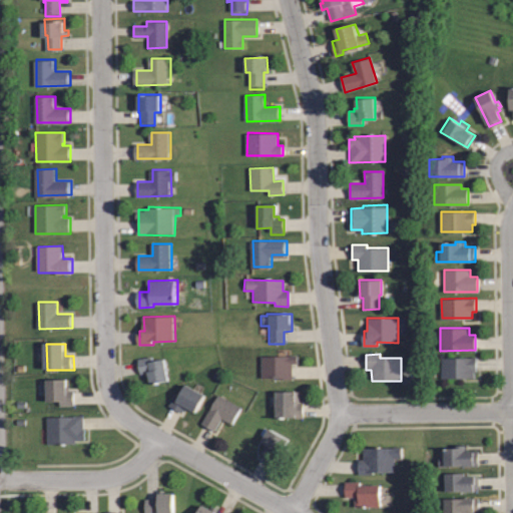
[(292,380),(261,378),(261,355),(297,356),(297,364),(292,364),(292,380)]
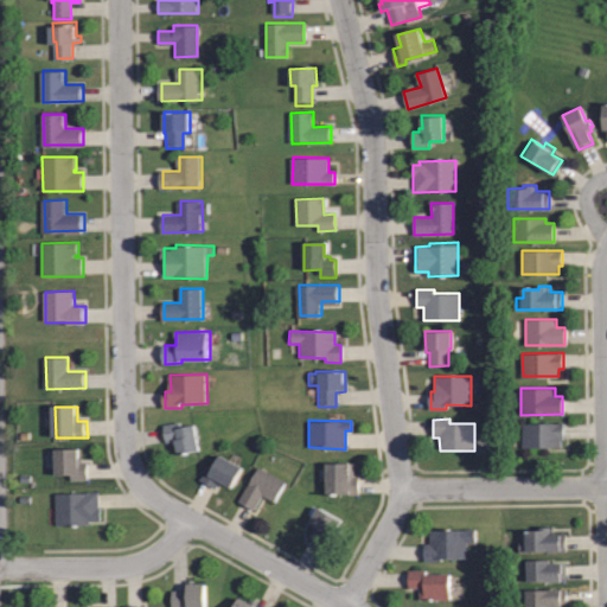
[(522,448),(522,423),(561,423),(561,439),(558,439),(558,447),(522,448)]
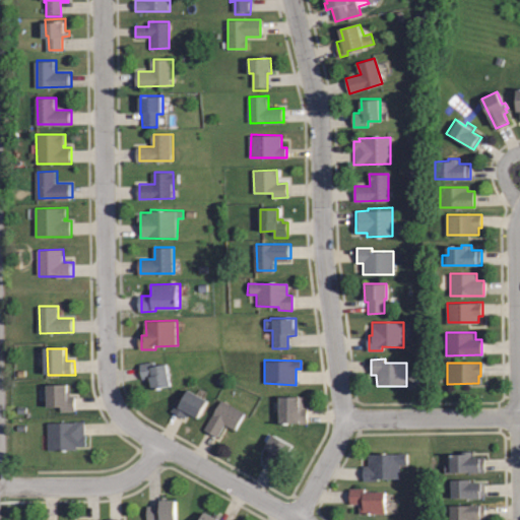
[(151,389),(151,383),(148,383),(147,380),(142,381),(140,366),(153,364),(153,367),(167,365),(170,386),(151,389)]
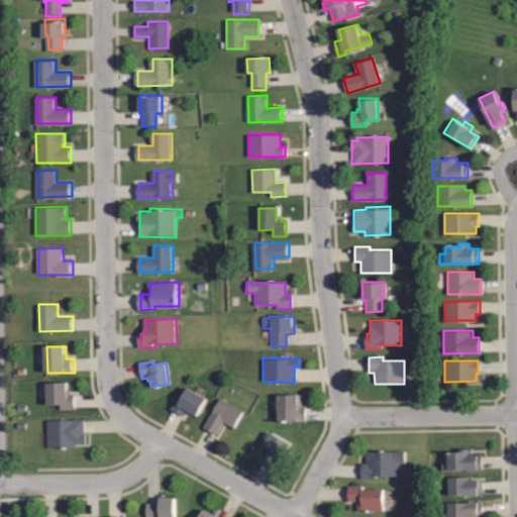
[(60,410),(60,405),(46,405),(46,381),(66,381),(66,391),(70,391),(70,394),(74,394),(75,410),(60,410)]
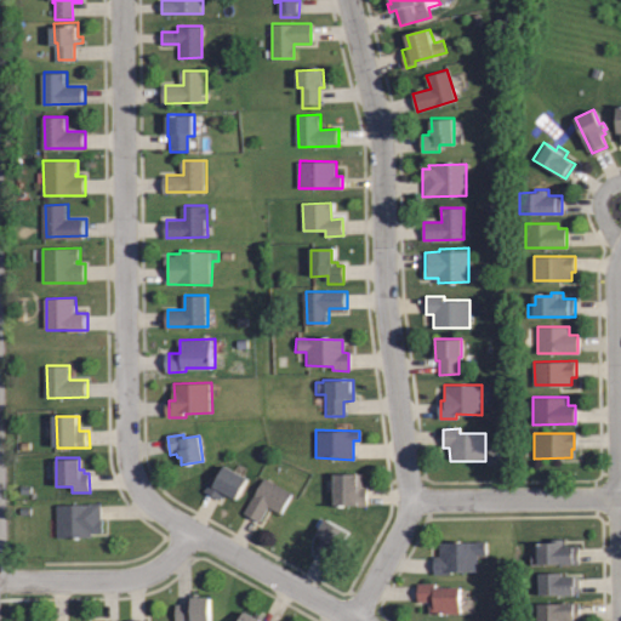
[(248,478),(237,499),(226,491),(221,501),(205,491),(214,476),(220,478),(227,466),(248,478)]
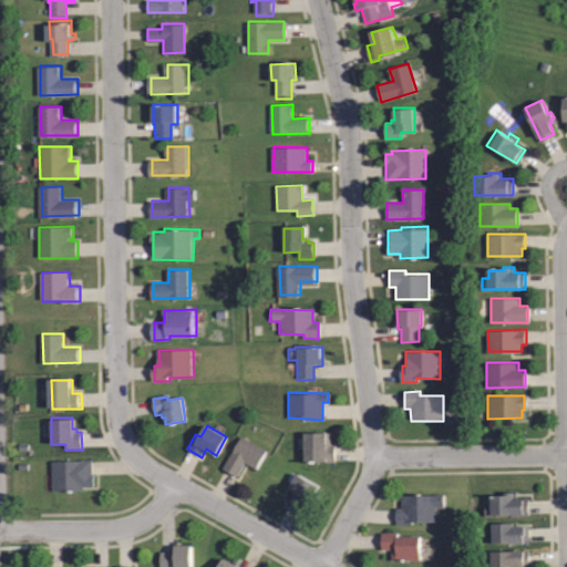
[(306,432),(330,432),(330,444),(334,444),(334,461),(306,461),(306,432)]
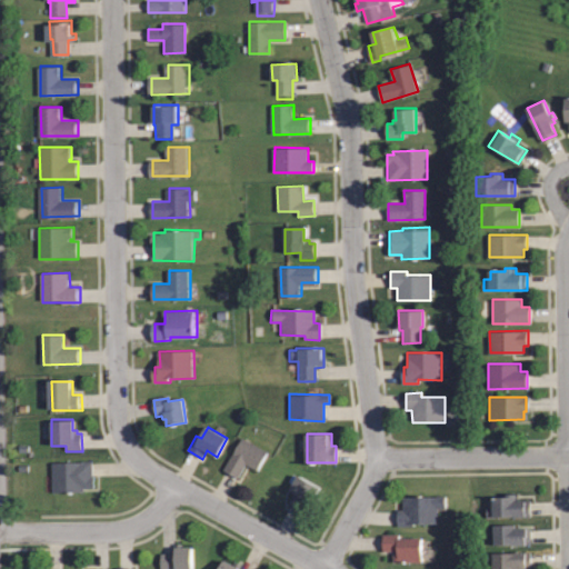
[(238,479),(225,471),(242,438),(268,452),(257,471),(246,466),(238,479)]
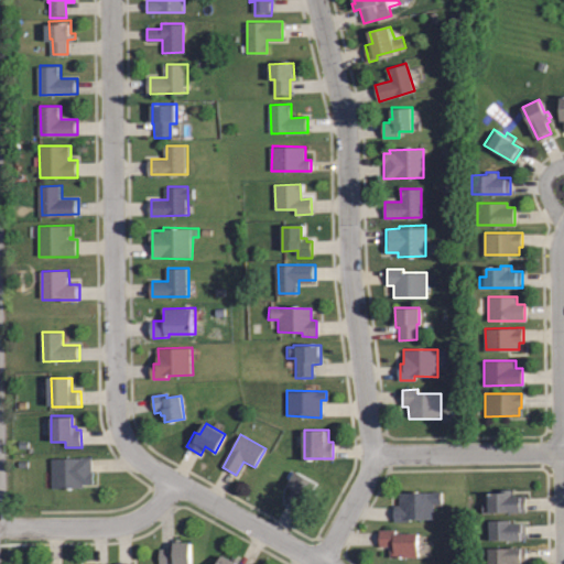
[(83,487),(53,487),(53,457),(91,457),(91,472),(94,472),(94,484),(83,484),(83,487)]
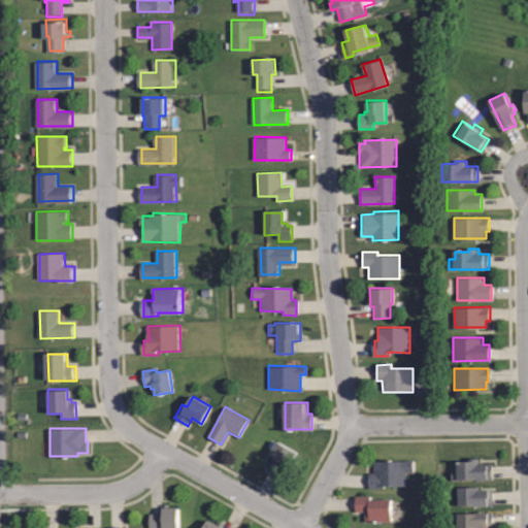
[(279,477),(267,469),(274,457),(268,453),(276,440),(297,452),(289,466),(287,464),(279,477)]
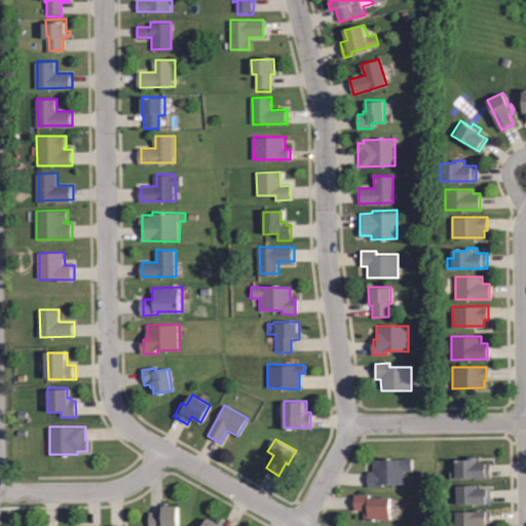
[(466,455),(478,455),(478,463),(490,463),(490,479),(454,479),(454,468),(459,468),(459,458),(466,458),(466,455)]
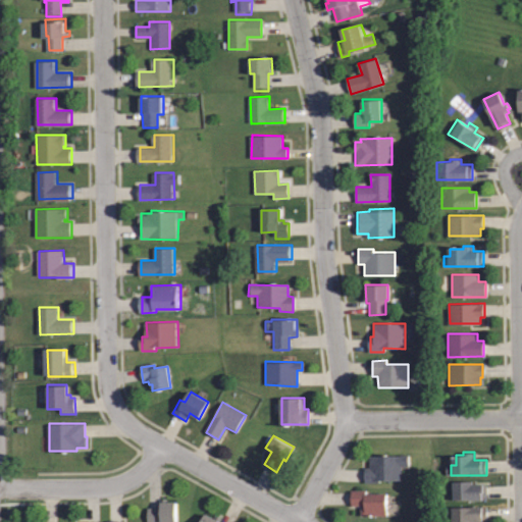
[(363,483),(363,468),(369,468),(368,456),(407,456),(407,466),(401,466),(402,481),(379,481),(379,483),(363,483)]
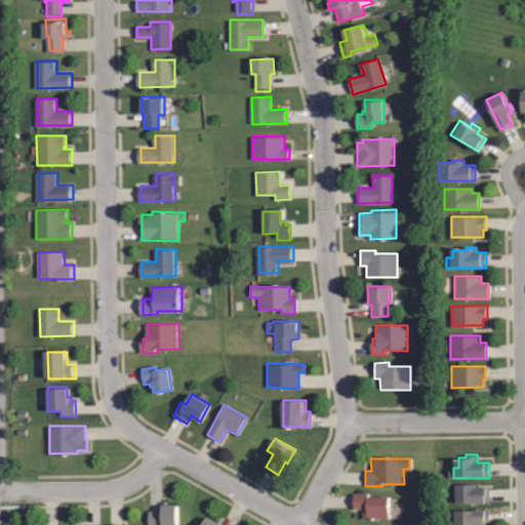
[(456,503),(456,485),(479,485),(479,487),(489,487),(489,503),(456,503)]
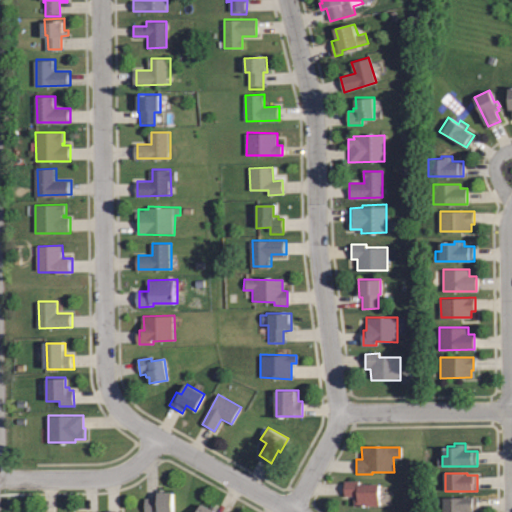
[(355,508),(355,499),(346,499),(345,483),(359,483),(359,485),(379,484),(379,507),(355,508)]
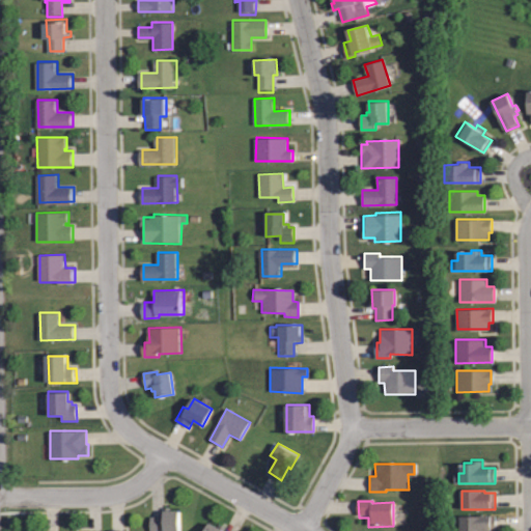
[(149,530),(149,516),(163,516),(163,510),(179,510),(179,530),(149,530)]
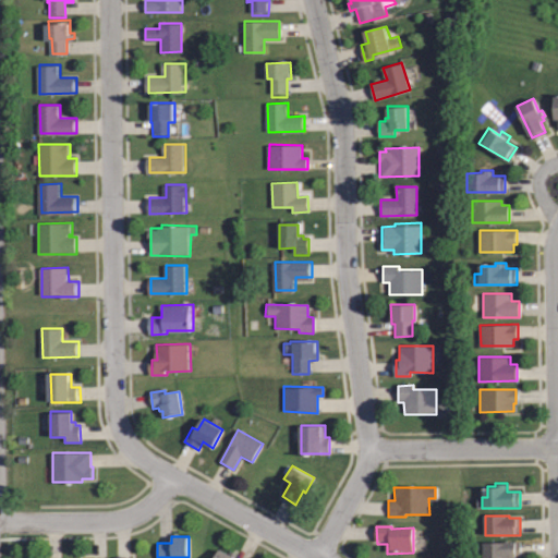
[(521,543),(521,557),(485,557),(485,552),(478,552),(478,543),(521,543)]
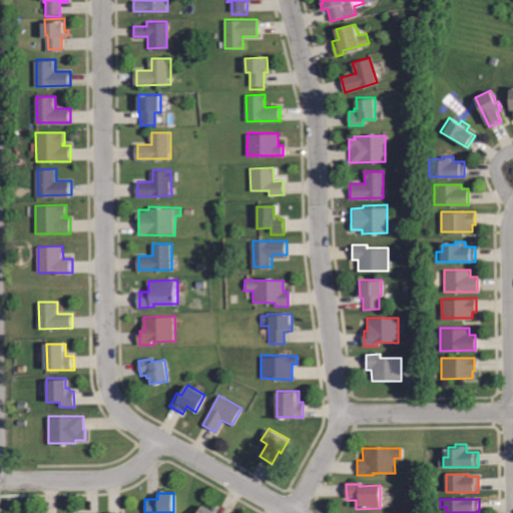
All buildings are outlined.
